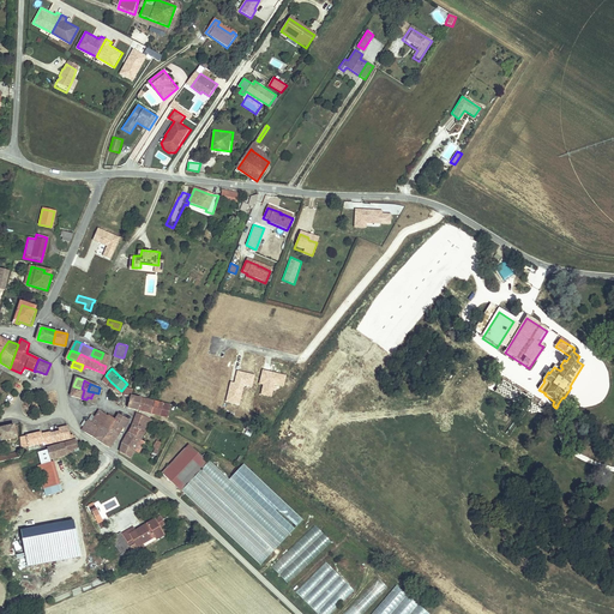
[(82,389),(73,386),(71,393),(82,398),(84,390),(82,389)]
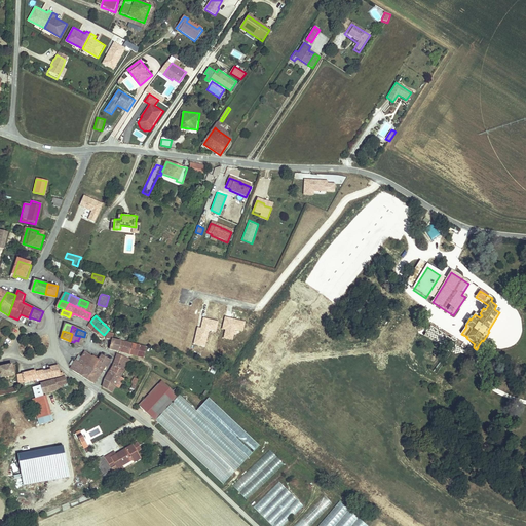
[(119,350),(122,340),(112,337),(112,338),(110,347),(119,350)]
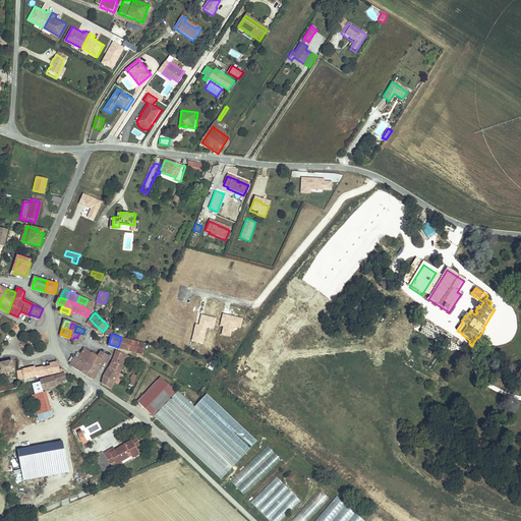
[(121,337),(118,347),(135,352),(138,342),(121,337)]
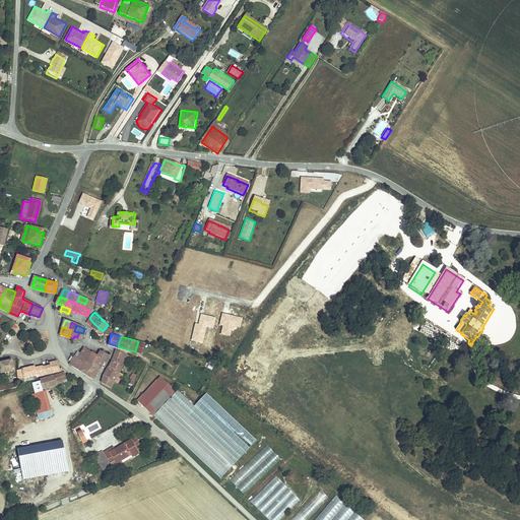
[(138,341),(135,351),(142,352),(145,343),(138,341)]
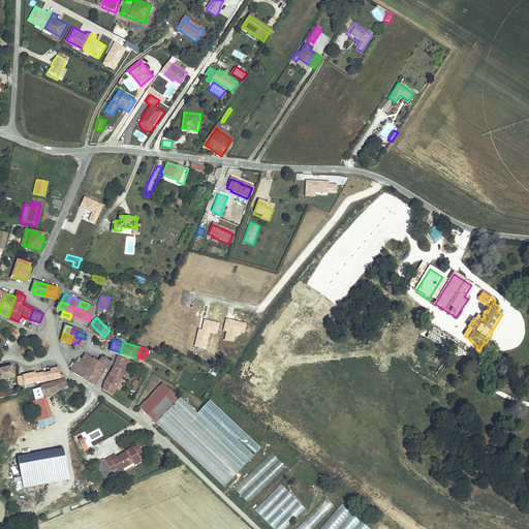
[(78,361),(76,362),(86,368),(87,367),(93,359),(86,354),(80,362),(78,361)]
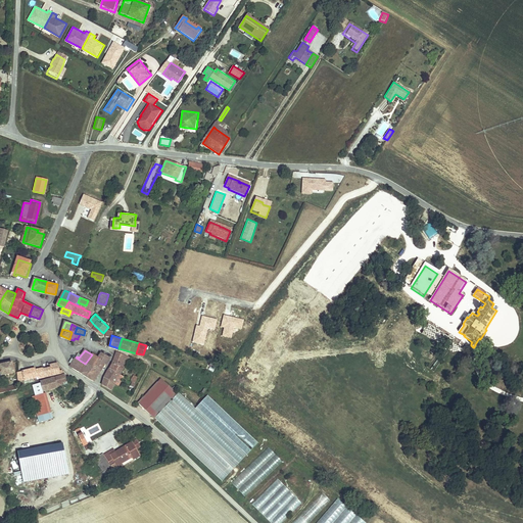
[(116,351),(109,368),(120,374),(123,369),(121,368),(124,363),(125,364),(129,358),(116,351)]
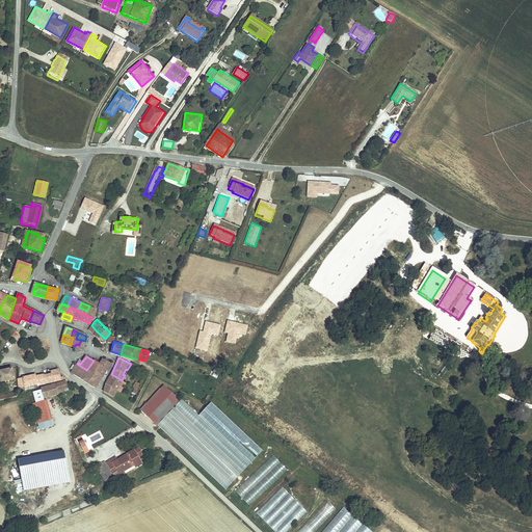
[(113,364),(103,358),(101,363),(108,367),(107,369),(109,370),(113,364)]
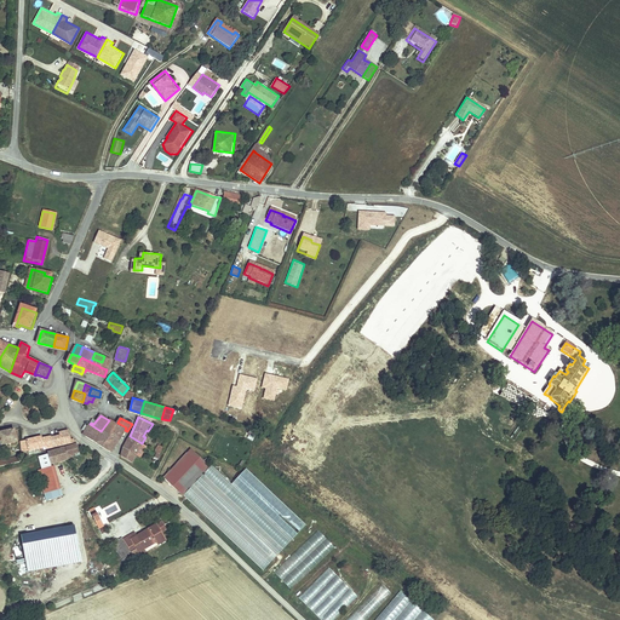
[(102,430),(110,435),(113,430),(116,425),(109,420),(102,430)]
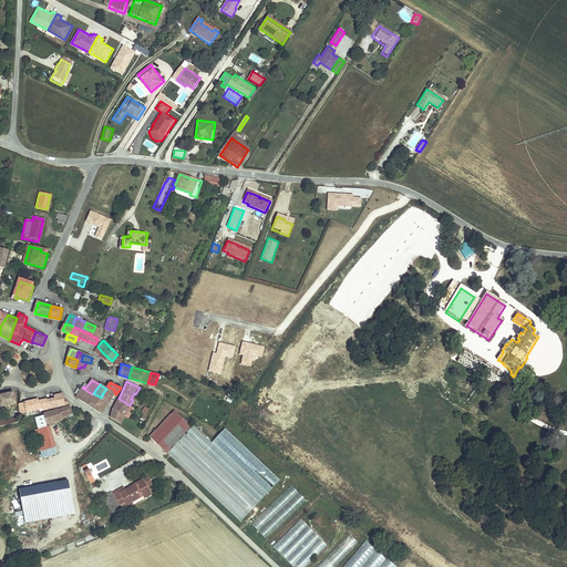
[(106,387),(106,389),(103,393),(111,399),(114,393),(115,391),(107,387),(106,387)]
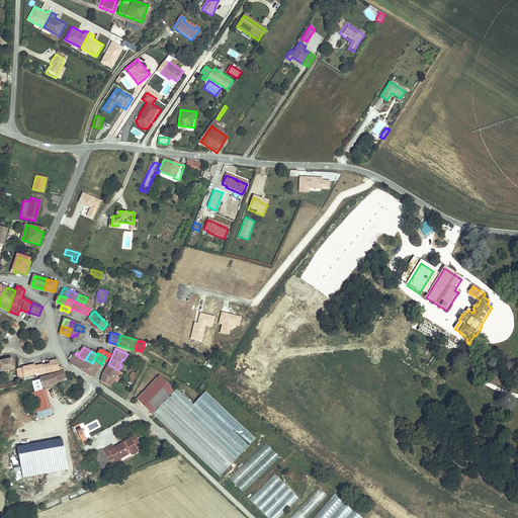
[(92,363),(85,359),(84,360),(75,354),(70,362),(93,377),(101,364),(94,359),(92,363)]
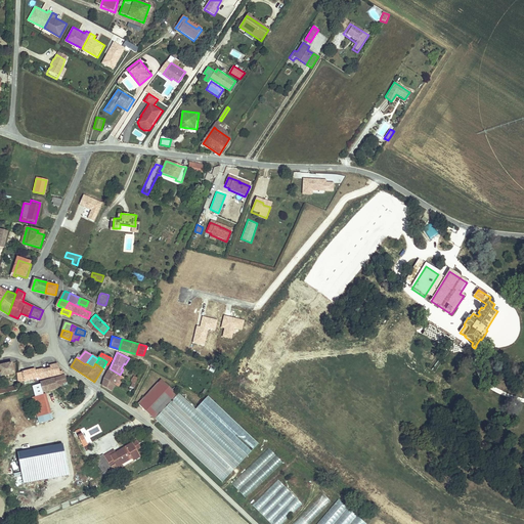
[(0,369),(1,376),(15,373),(13,362),(0,365),(0,369)]
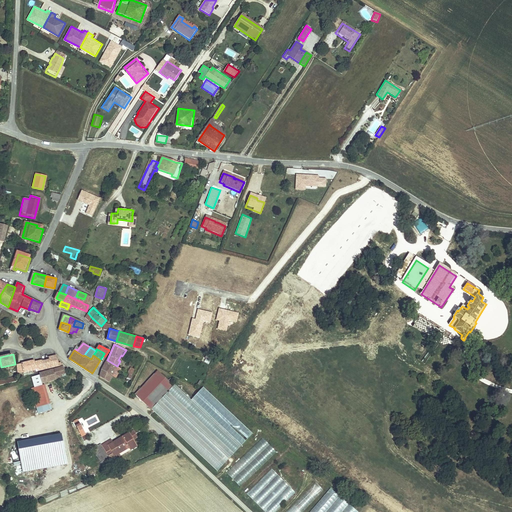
[(50,359),(44,360),(45,367),(62,364),(61,360),(59,361),(58,355),(50,356),(50,359)]
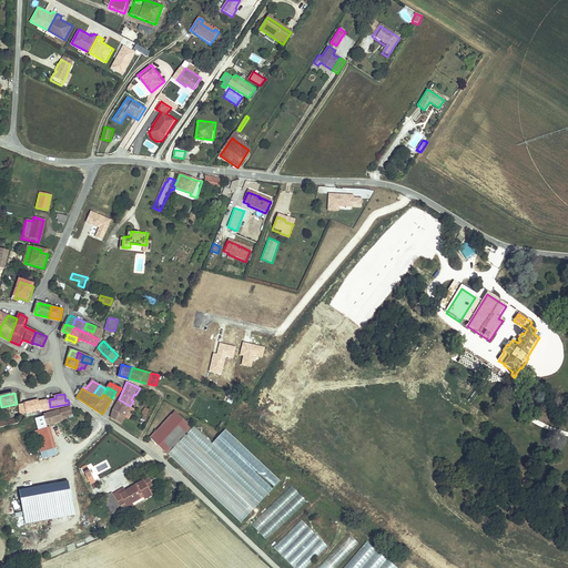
[(43,409),(50,407),(49,399),(49,398),(41,399),(40,399),(26,402),(27,412),(39,409),(39,411),(42,409),(42,411),(44,411),(43,409)]
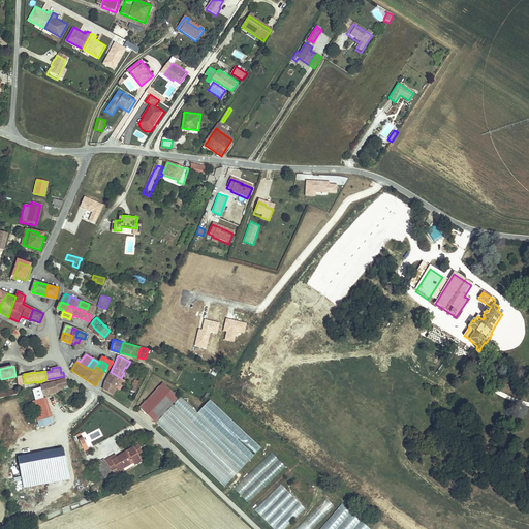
[(118,384),(121,378),(111,372),(105,382),(116,387),(118,384)]
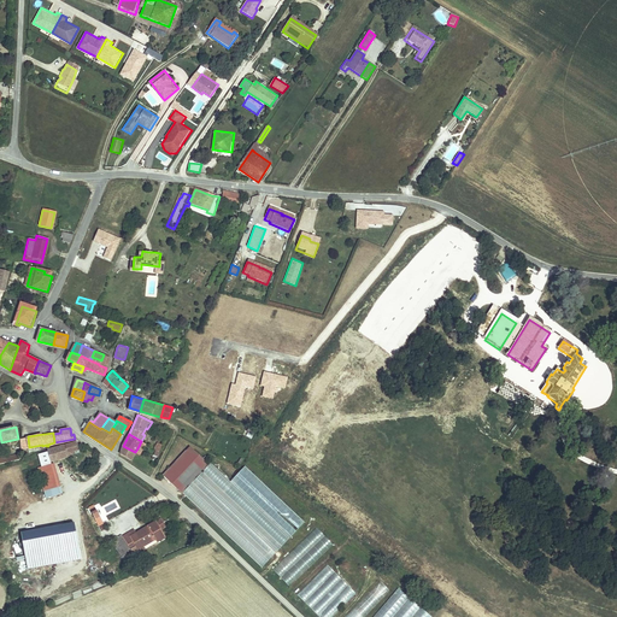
[(80,448),(77,441),(64,445),(66,452),(80,448)]
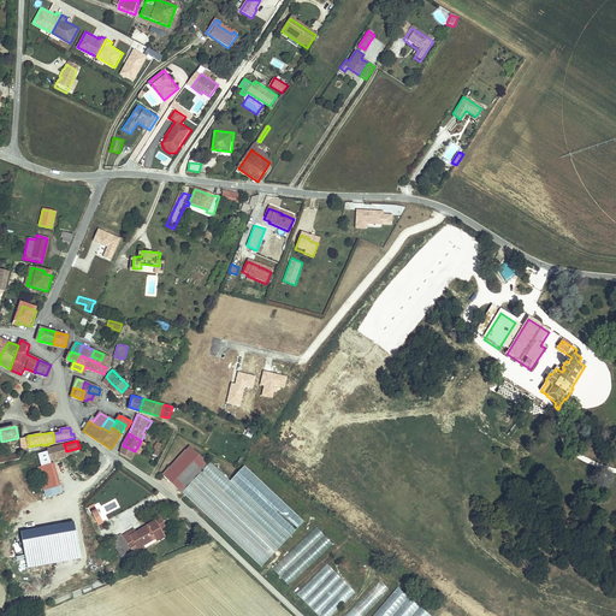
[(140,454),(146,443),(141,440),(137,448),(135,451),(140,454)]
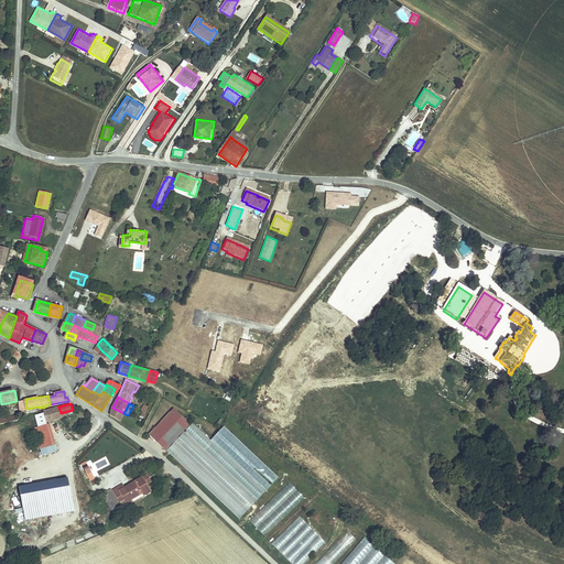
[(58,407),(45,411),(47,422),(62,418),(61,413),(58,407)]
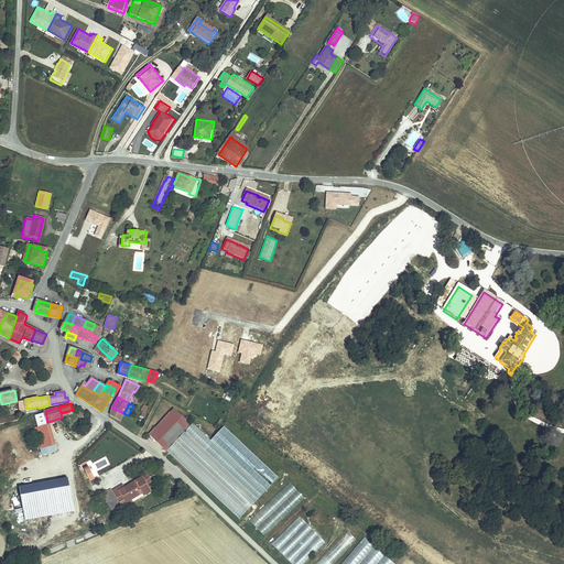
[(123,413),(112,408),(111,414),(120,420),(123,413)]
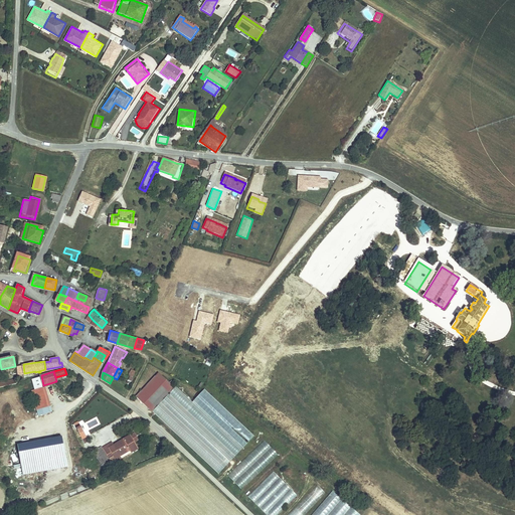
[(136,397),(153,412),(176,388),(160,372),(136,397)]
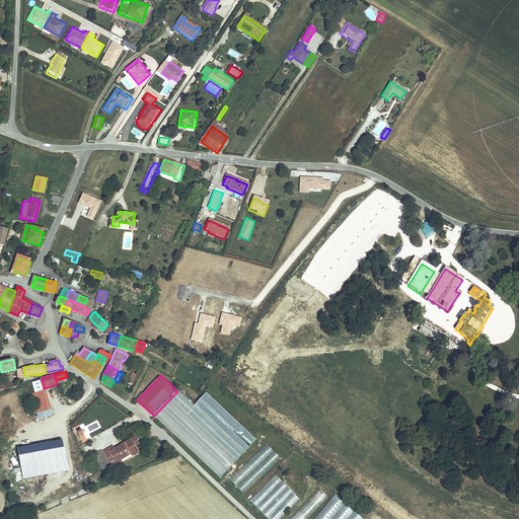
[(42,388),(40,378),(31,380),(35,390),(42,388)]
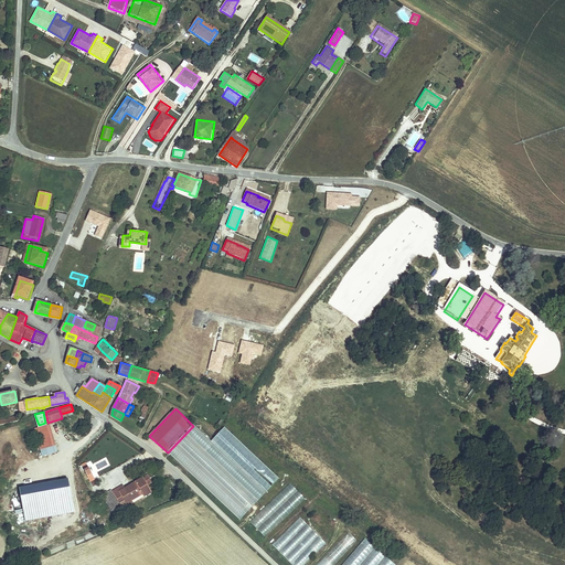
[(0,423),(21,418),(21,417),(21,413),(18,413),(18,415),(4,418),(4,417),(1,417),(1,419),(0,419),(0,423)]
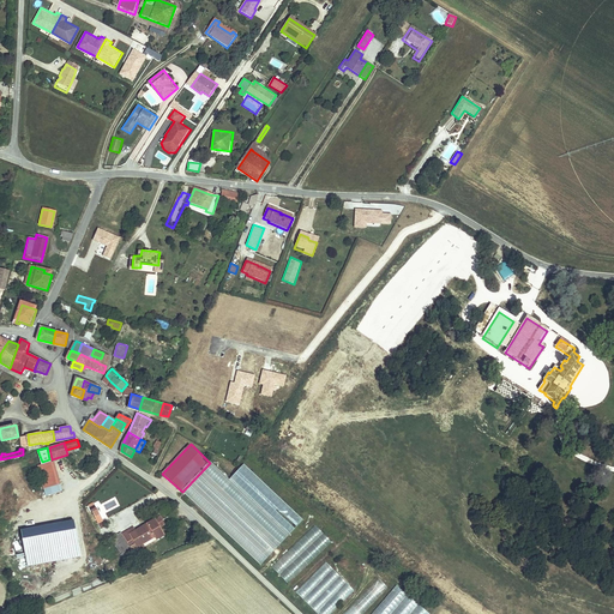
[(42,462),(48,487),(56,485),(49,459),(42,462)]
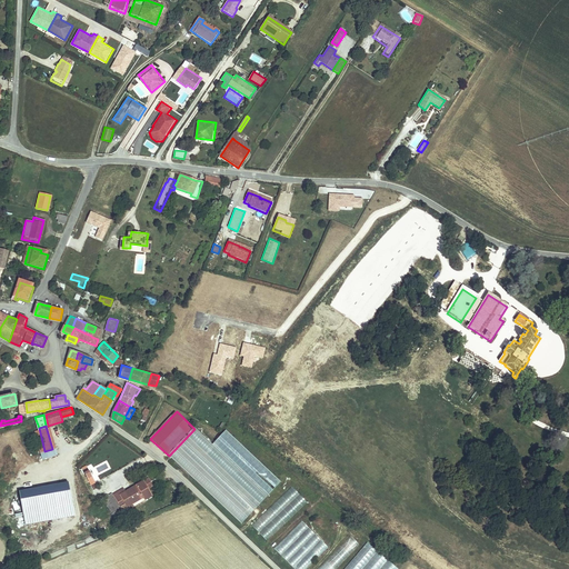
[(96,467),(98,473),(109,468),(106,461),(96,467)]
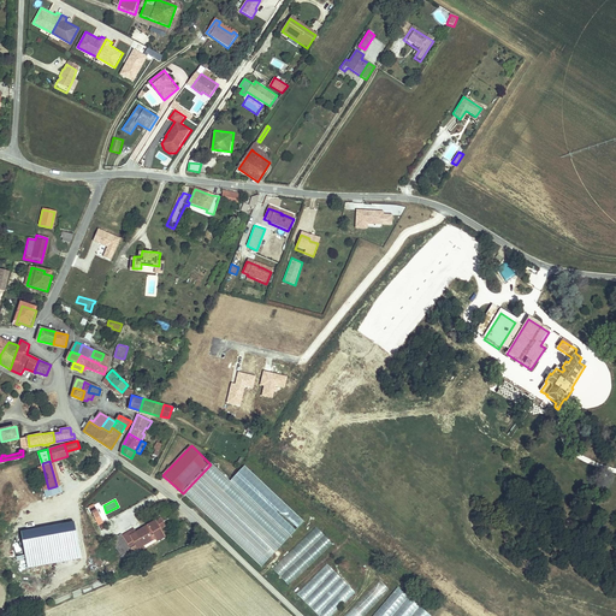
[(94,504),(89,508),(93,515),(96,521),(101,517),(94,504)]
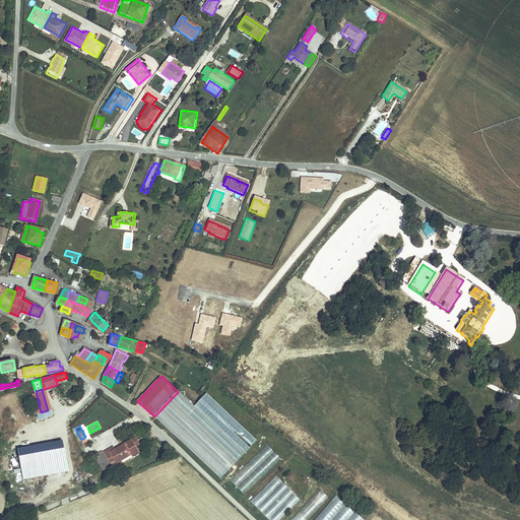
[(140,444),(136,437),(132,440),(135,446),(140,444)]
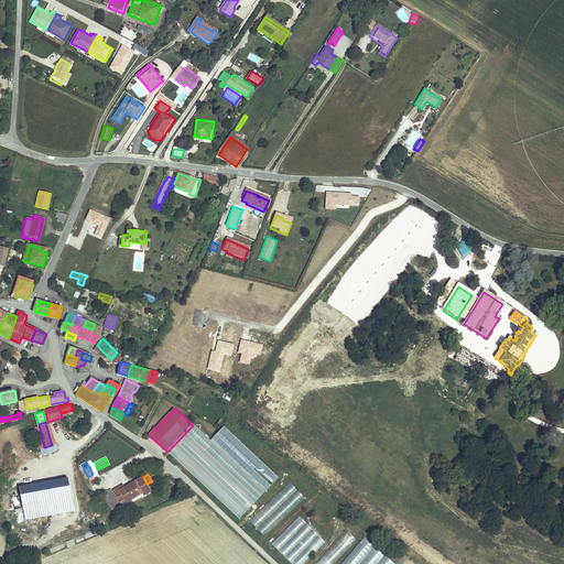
[(69,477),(20,485),(24,519),(74,512),(69,477)]
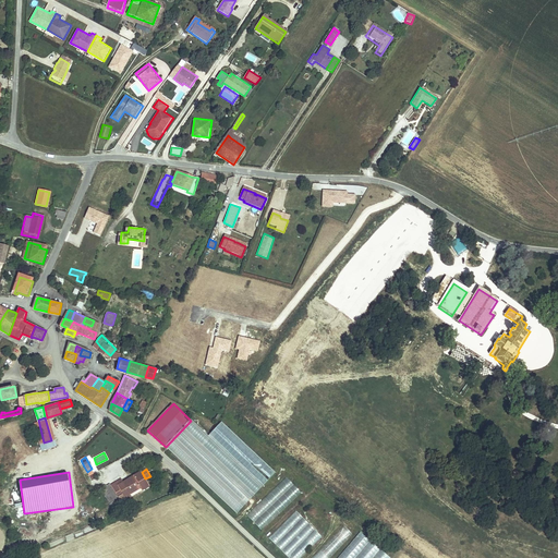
[(131,495),(142,488),(143,490),(149,486),(145,478),(142,472),(123,482),(121,478),(112,484),(111,483),(106,486),(106,484),(100,487),(112,508),(132,497),(131,495)]
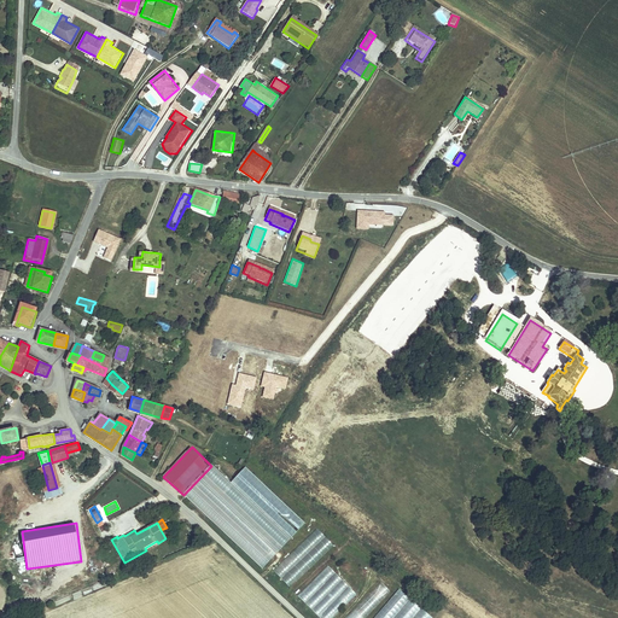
[(316,528),(273,570),(290,587),(333,544),(316,528)]
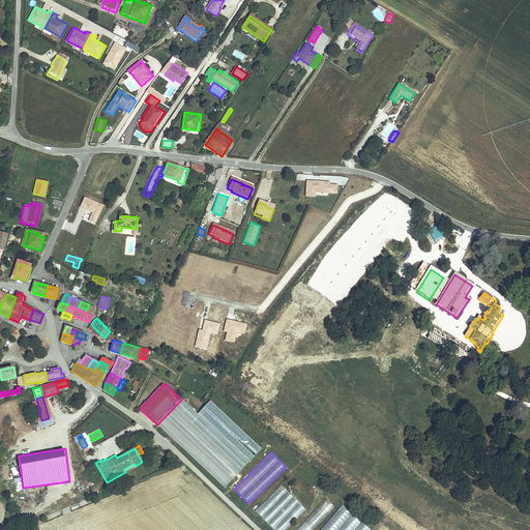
[(281,484),(255,510),(274,529),(285,529),(305,508),(281,484)]
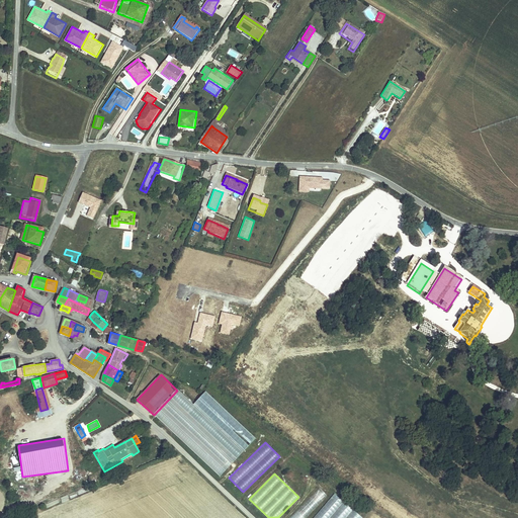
[(319,488),(288,517),(304,517),(327,495),(319,488)]
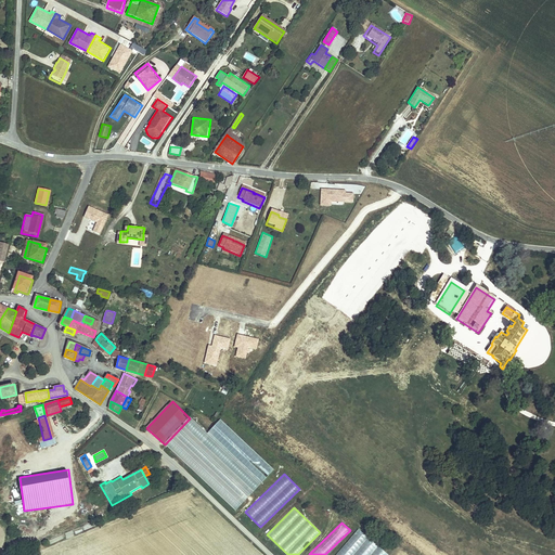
[(334,554),(386,554),(388,553),(357,528),(334,554)]
